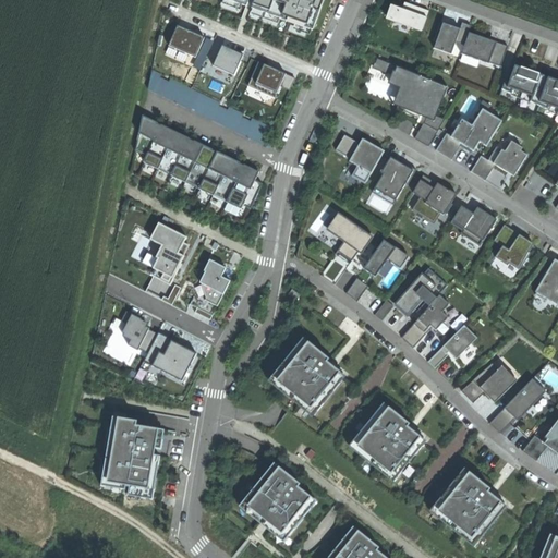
[(254,0),(252,5),(314,27),(323,0),(254,0)]
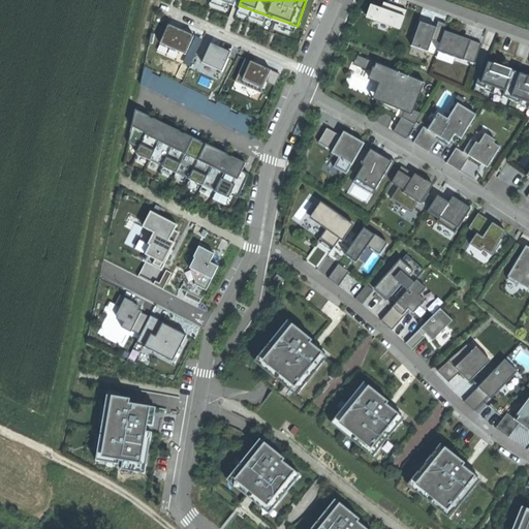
[(384,9),(404,17),(406,10),(386,3),(384,9)]
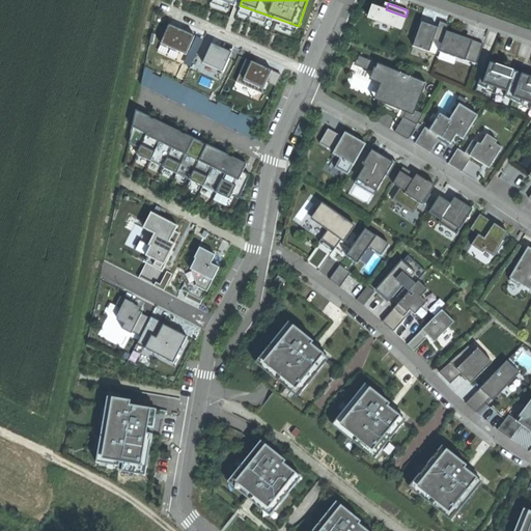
[(368,17),(402,28),(406,17),(386,9),(384,8),(372,5),(368,17)]
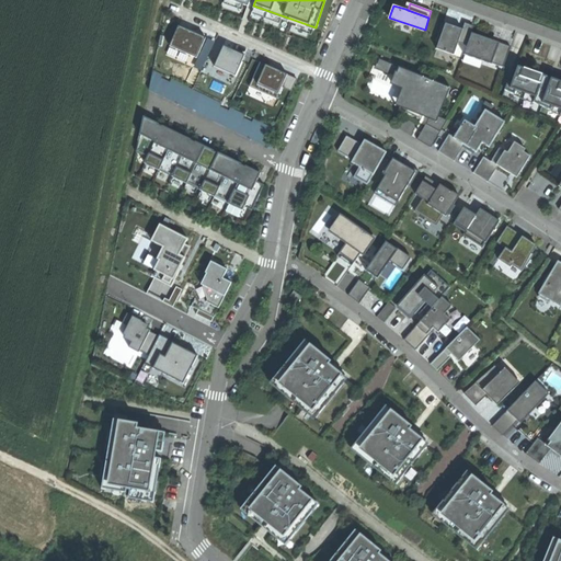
[(297,22),(295,27),(311,33),(312,29),(297,22)]
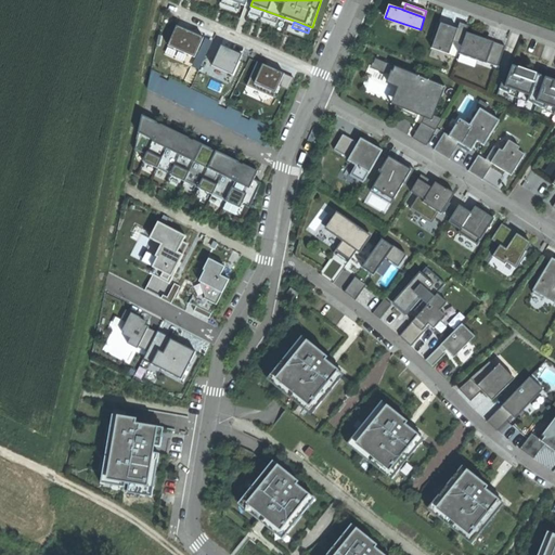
[(452,27),(439,23),(433,40),(435,41),(433,48),(449,54),(453,41),(457,31),(454,30),(451,29),(452,27)]
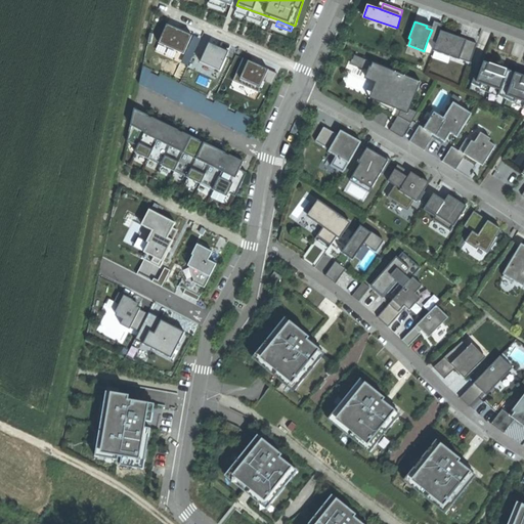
[(434,22),(432,30),(428,39),(436,42),(440,31),(442,25),(434,22)]
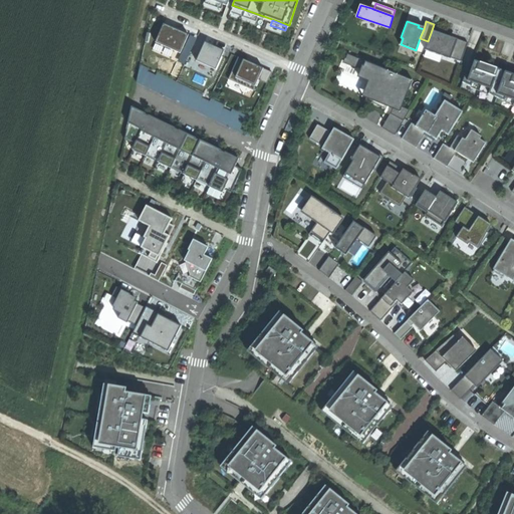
[(181,51),(188,34),(164,24),(157,40),(181,51)]
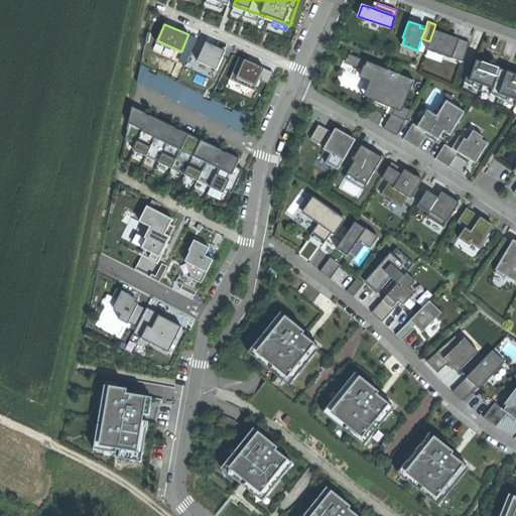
[(450,36),(433,30),(429,41),(426,50),(453,59),(453,58),(459,42),(458,42),(454,41),(449,39),(450,36)]
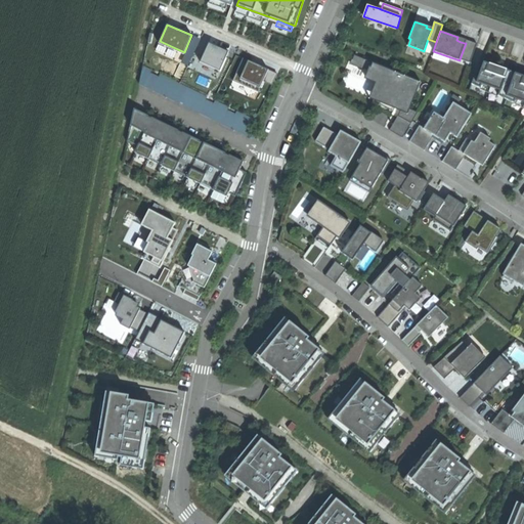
[(466,40),(465,43),(466,43),(460,59),(471,62),(477,43),(466,40)]
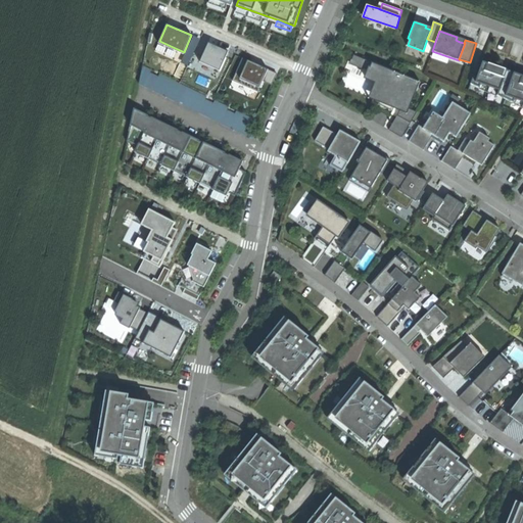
[(228,51),(208,42),(199,60),(220,70),(228,51)]
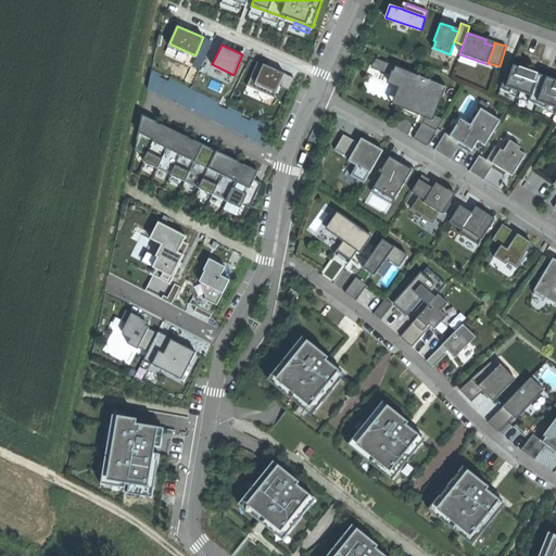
[(391,75),(395,66),(376,58),(376,59),(384,62),(381,71),(391,75)]
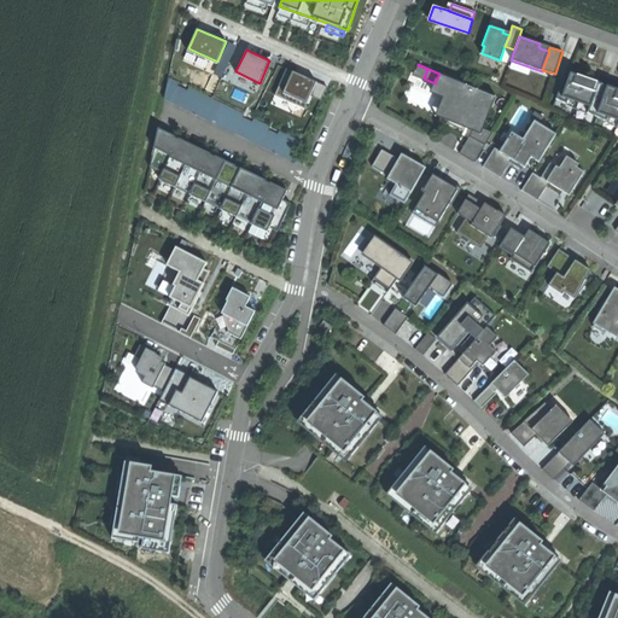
[(309,94),(315,81),(293,71),(284,91),(307,101),(309,94)]
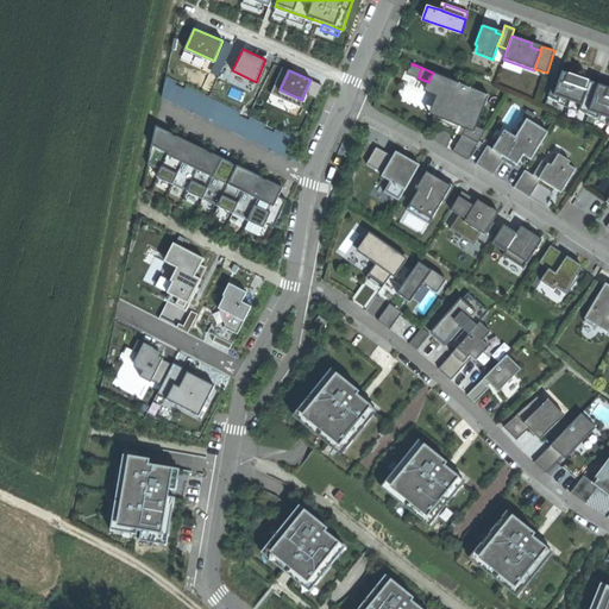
[(569,74),(558,70),(551,93),(558,99),(564,82),(565,83),(569,74)]
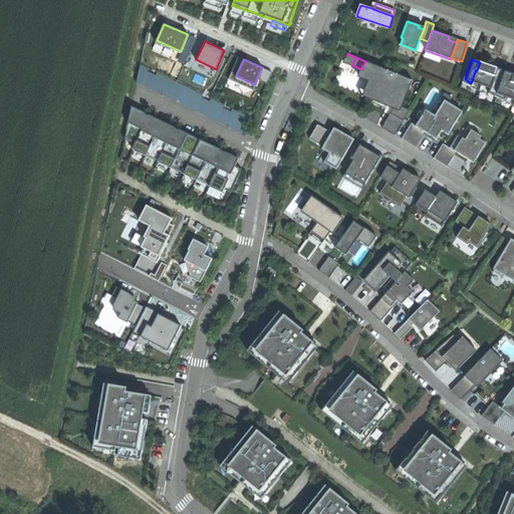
[(409,91),(413,80),(380,67),(381,66),(366,60),(365,61),(361,69),(359,76),(376,83),(373,91),(374,92),(370,101),(386,109),(389,102),(392,103),(395,104),(399,106),(399,105),(405,90),(409,91)]
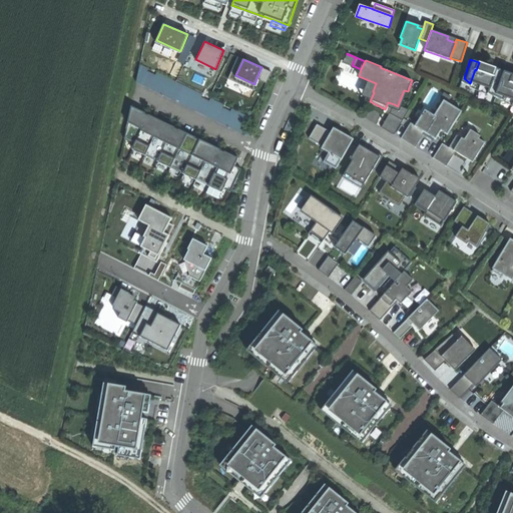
[(242,133),(249,117),(231,109),(230,112),(222,108),(224,105),(210,99),(209,102),(201,98),(202,95),(156,73),(155,75),(147,71),(148,68),(140,64),(136,82),(242,133)]
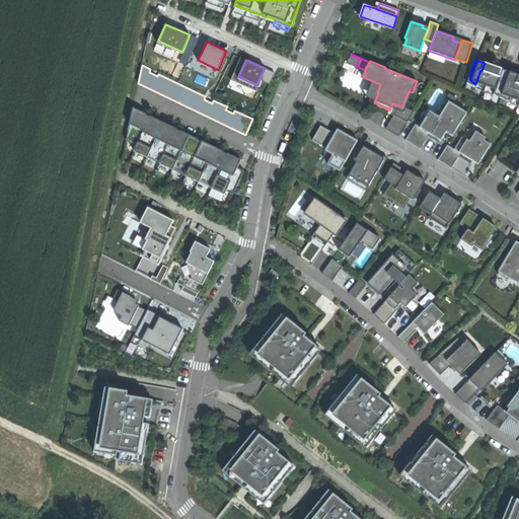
[(275,72),(265,68),(260,79),(270,83),(275,72)]
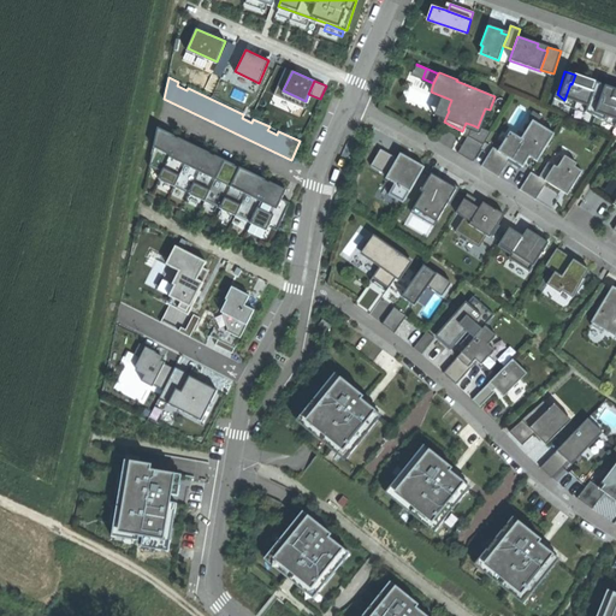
[(585,88),(572,84),(570,83),(564,100),(561,110),(615,131),(615,99),(612,99),(615,89),(596,82),(592,92),(585,88)]
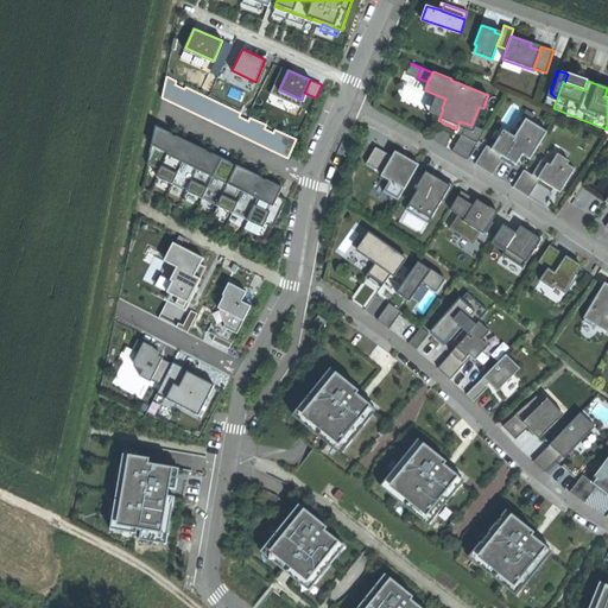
[(530,159),(548,132),(529,121),(518,139),(504,131),(492,150),(504,157),(511,162),(517,165),(523,154),(530,159)]
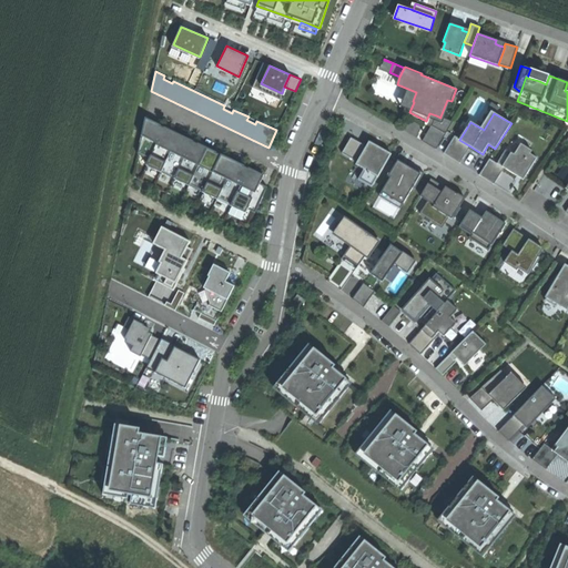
[(454,122),(440,117),(440,118),(436,115),(432,124),(423,141),(436,149),(454,122)]
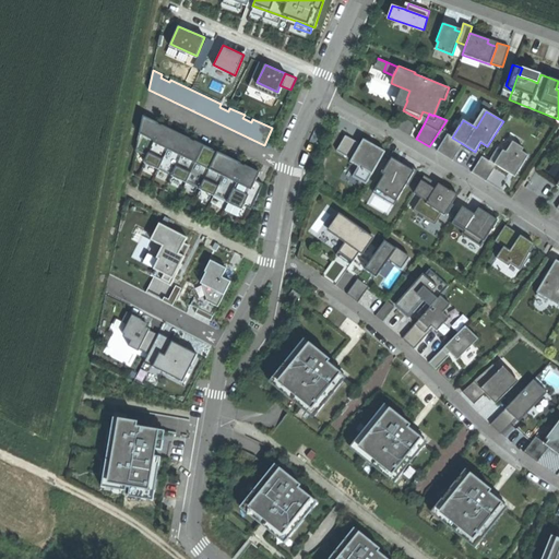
[(251,210),(263,185),(256,180),(259,173),(250,168),(249,171),(246,170),(240,168),(238,167),(240,164),(223,155),(222,158),(217,157),(213,155),(211,154),(213,151),(194,142),(193,145),(190,144),(185,142),(182,141),(185,138),(167,129),(165,132),(163,130),(158,129),(156,128),(158,123),(143,116),(135,152),(146,157),(144,163),(241,210),(244,206),(251,210)]
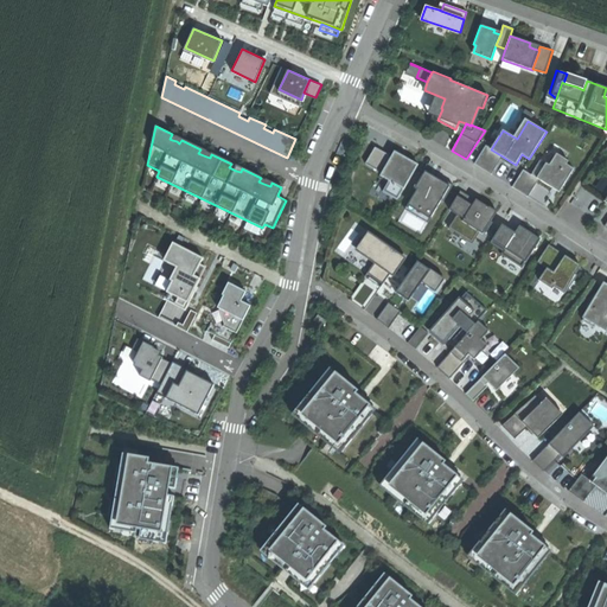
[(492,174),(503,157),(491,149),(486,146),(474,164),(492,174)]
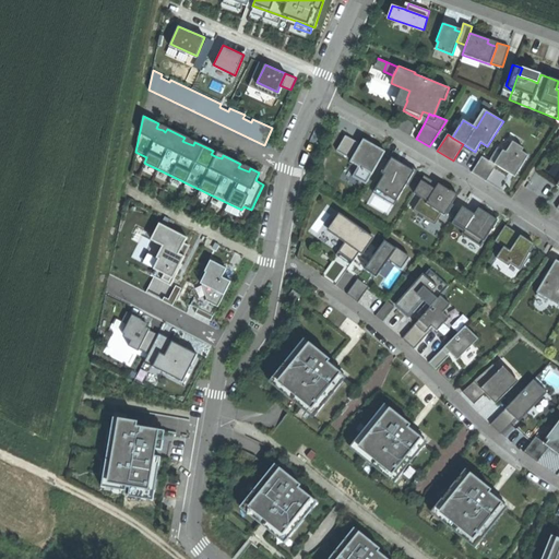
[(337,151),(360,164),(368,149),(365,146),(345,137),(337,151)]
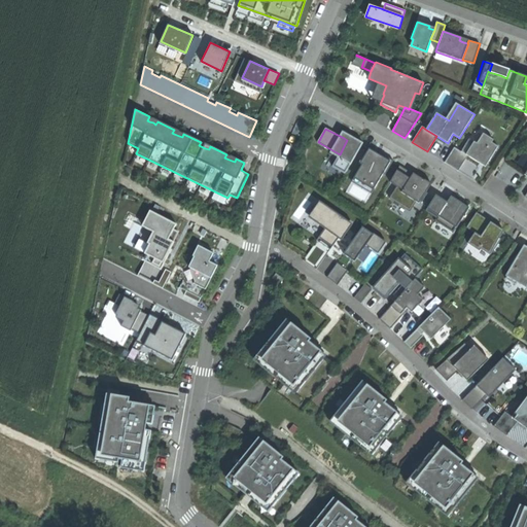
[(487,166),(498,146),(492,143),(493,140),(484,134),(477,143),(468,155),(479,163),(480,162),(483,163),(487,166)]
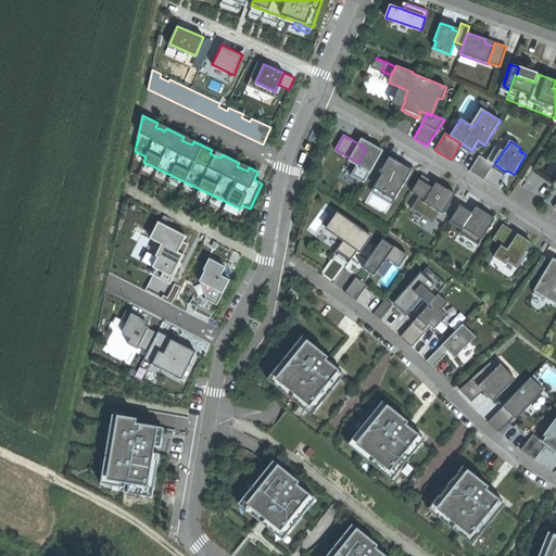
[(371,171),(383,151),(369,143),(366,148),(358,163),(371,171)]
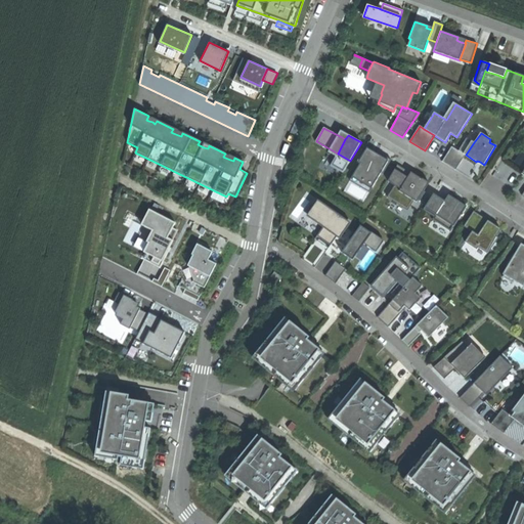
[(456,170),(466,155),(474,142),(467,138),(459,150),(451,146),(442,162),(456,170)]
